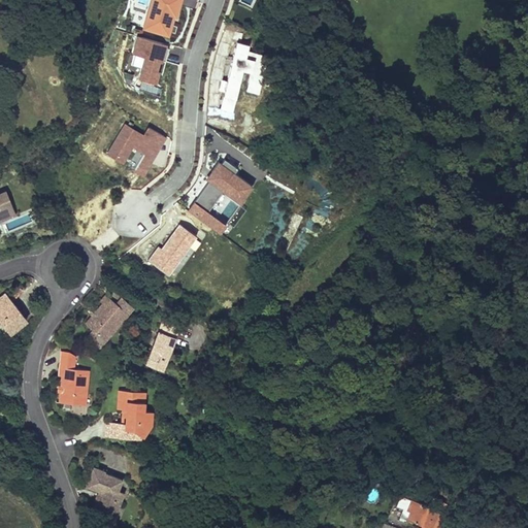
[(173,36),(180,0),(149,0),(143,30),(173,36)]
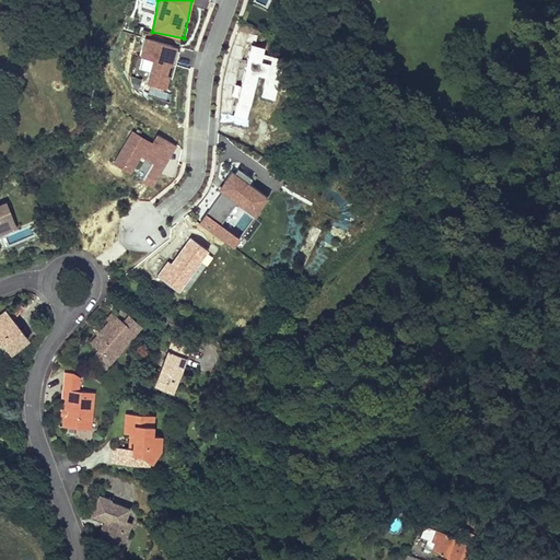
[(140,57),(152,59),(147,83),(171,88),(178,44),(143,37),(140,57)]
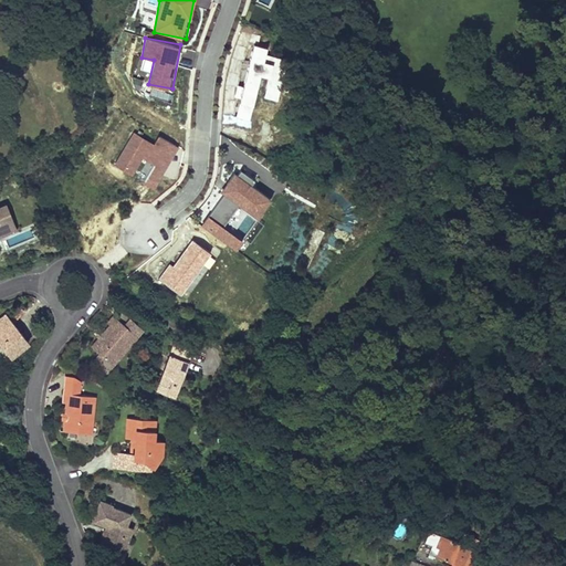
[(257,94),(279,98),(287,58),(268,53),(269,45),(251,41),(234,116),(251,119),(257,94)]
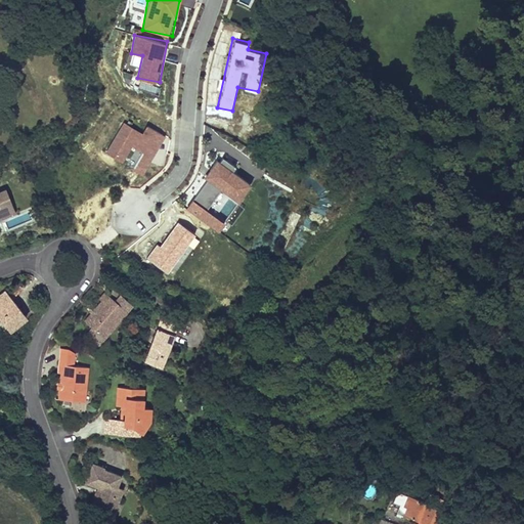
[(122,117),(105,154),(125,163),(131,149),(138,153),(130,170),(145,176),(164,135),(122,117)]
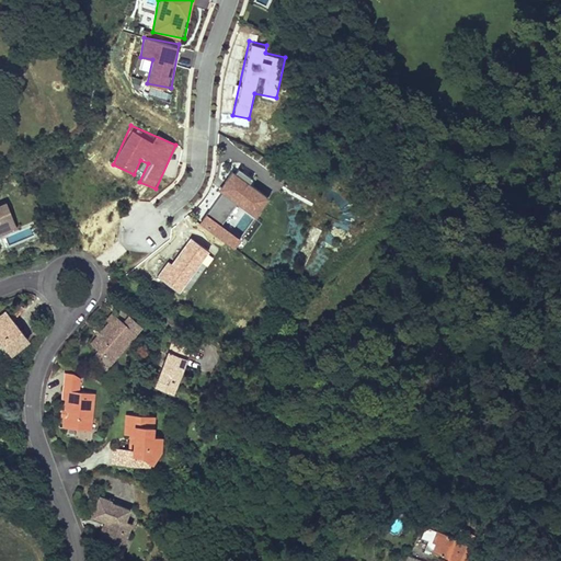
[(236,168),(199,225),(236,247),(242,236),(222,224),(236,202),(258,215),(271,194),(250,182),(252,179),(236,168)]
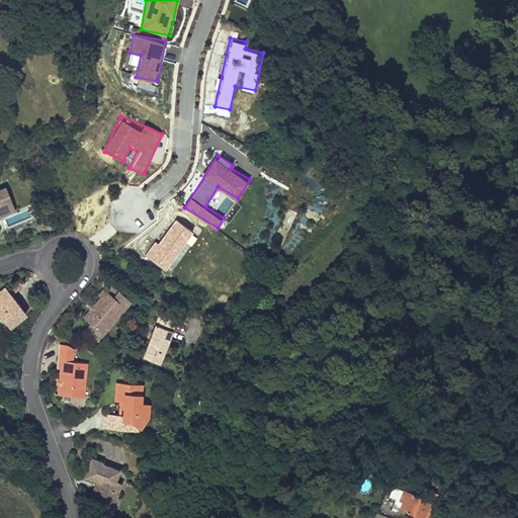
[(0,224),(2,224),(1,220),(19,213),(15,202),(21,200),(17,188),(0,194),(0,224)]
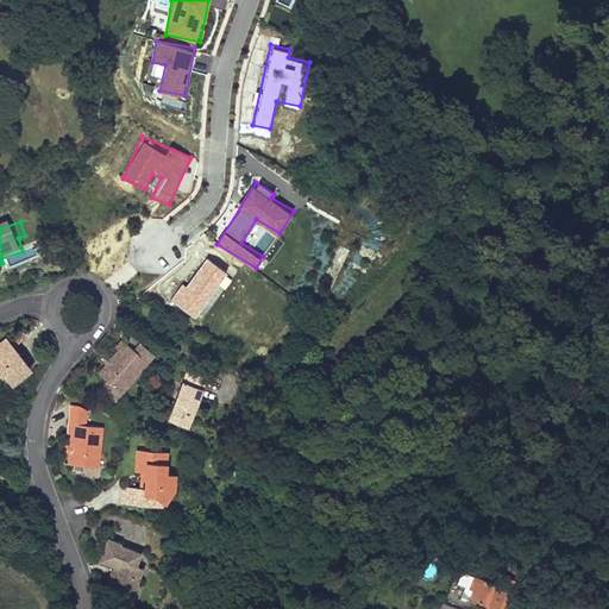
[(18,238),(23,251),(30,249),(25,236),(18,238)]
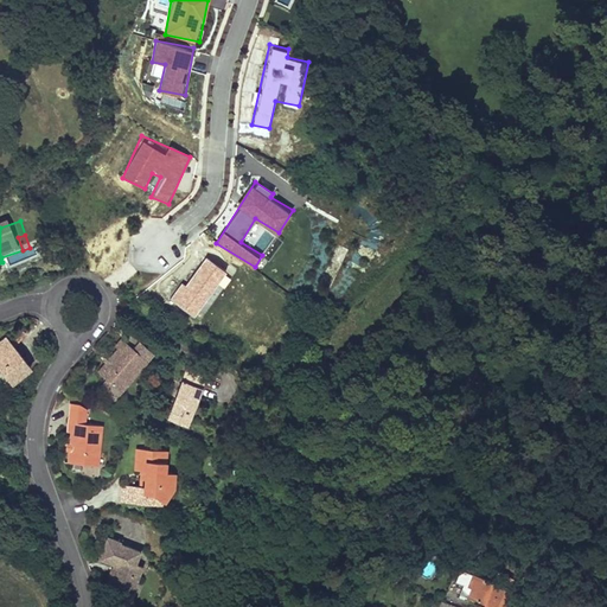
[(196,315),(227,269),(204,254),(173,299),(196,315)]
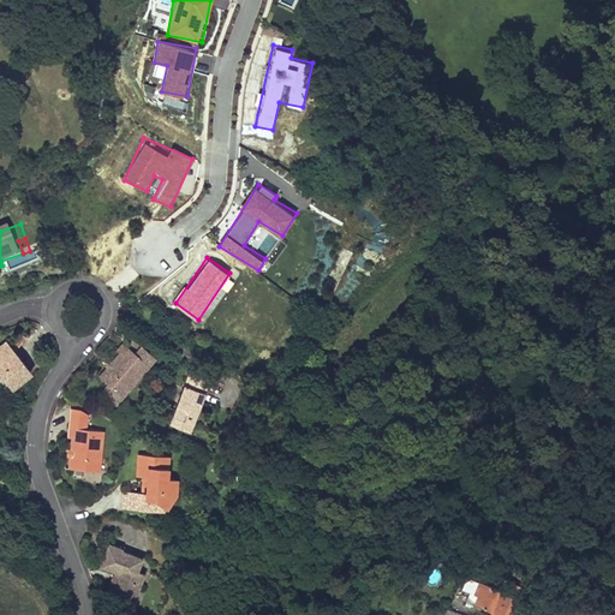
[(3,339),(0,340),(0,376),(7,384),(28,369),(19,358),(3,339)]
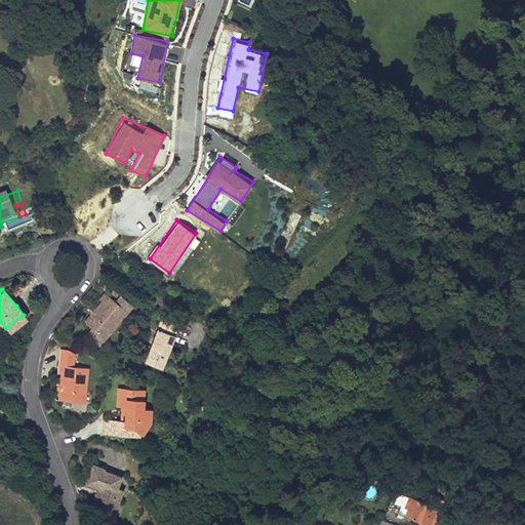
[(91,315),(85,323),(93,330),(101,336),(108,327),(112,331),(127,312),(115,301),(105,293),(99,299),(103,303),(96,309),(91,315)]
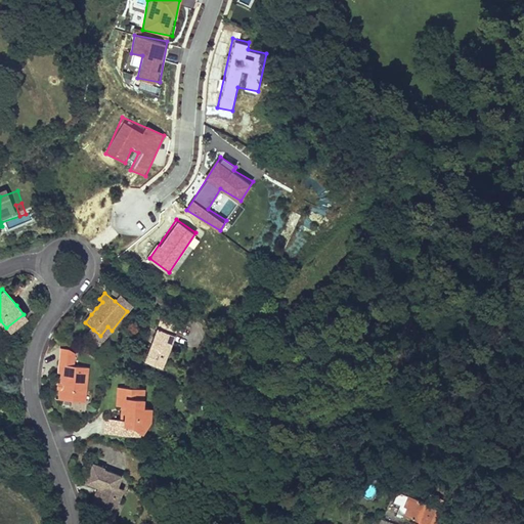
[(120,295),(115,301),(127,311),(132,305),(120,295)]
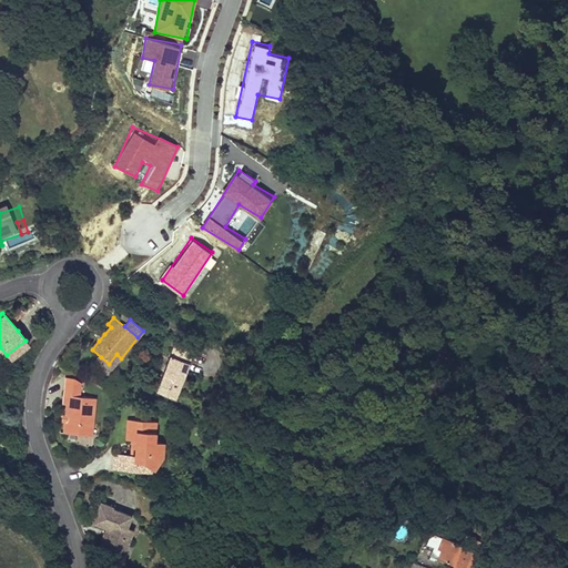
[(179,338),(163,378),(181,385),(196,346),(179,338)]
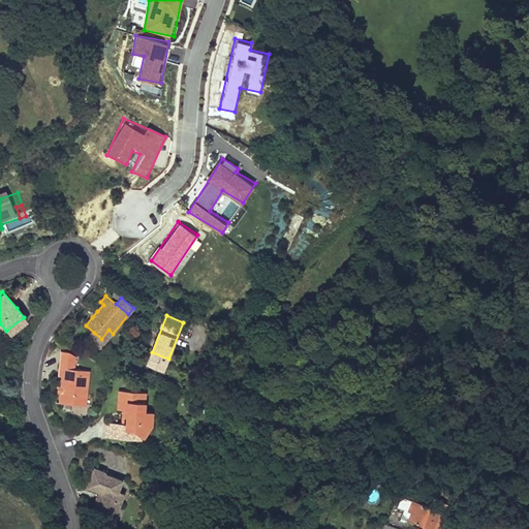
[(109,330),(101,339),(105,342),(113,334),(109,330)]
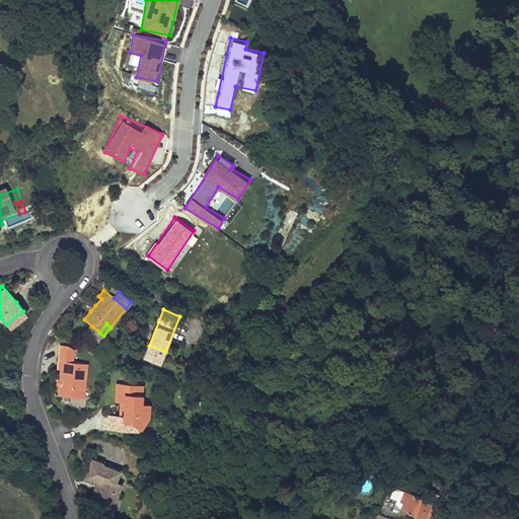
[(87,332),(98,342),(103,336),(99,332),(92,326),(87,332)]
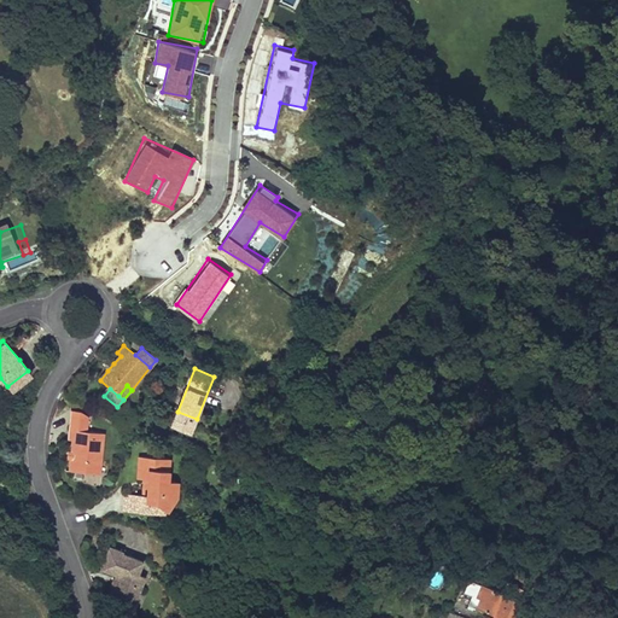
[(73,465),(97,466),(97,456),(103,456),(106,429),(87,427),(88,413),(81,408),(73,407),(70,435),(76,435),(75,445),(69,444),(68,453),(74,454),(73,465)]
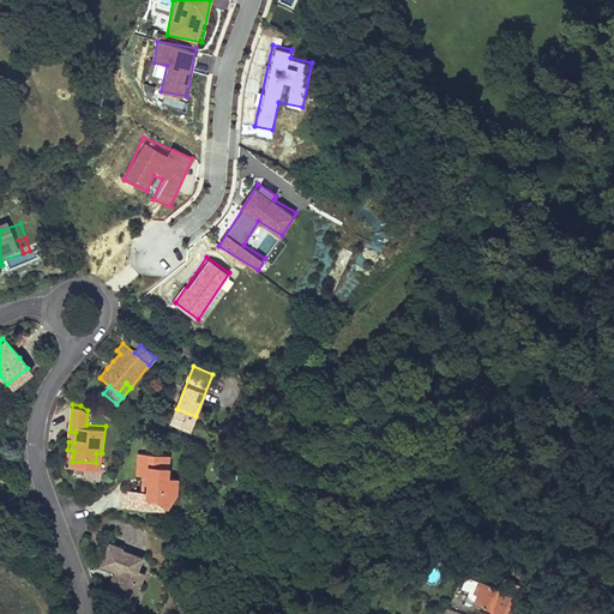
[(176,409),(173,417),(191,426),(196,416),(176,409)]
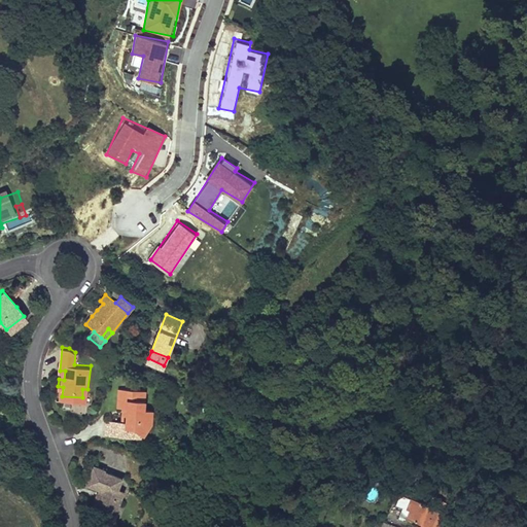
[(108,416),(106,430),(129,432),(130,424),(136,425),(141,429),(151,419),(152,406),(144,405),(146,387),(120,384),(118,403),(124,403),(128,403),(127,417),(121,417),(108,416)]
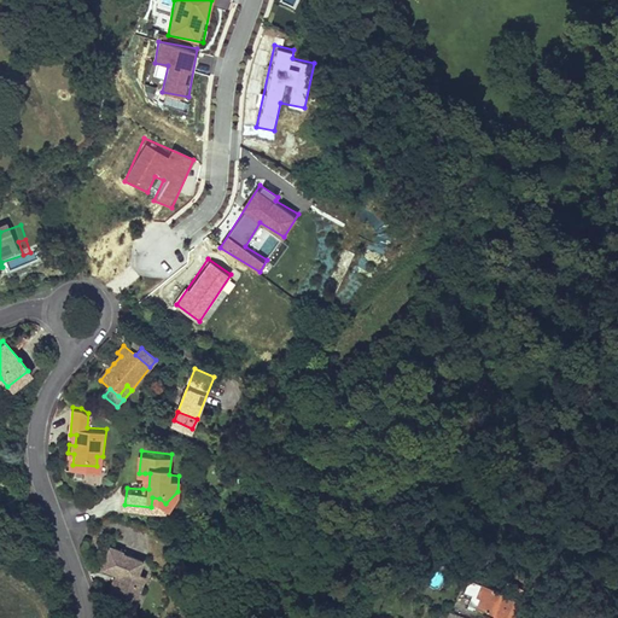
[(165,508),(165,503),(159,499),(152,497),(151,507),(165,508)]
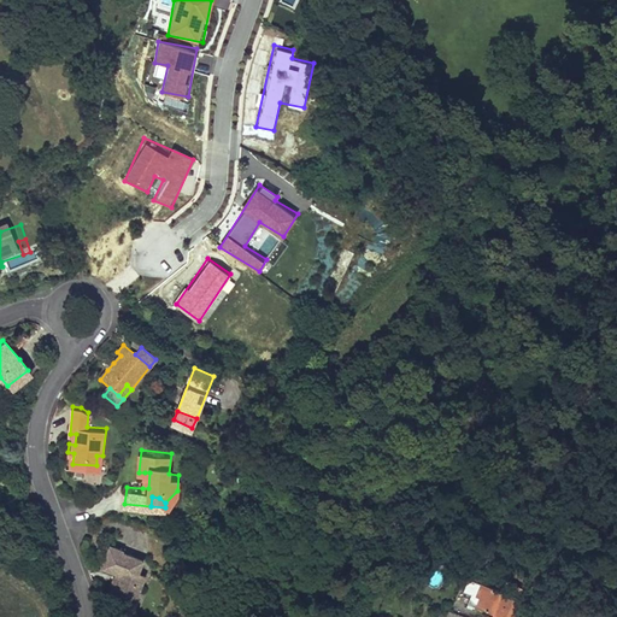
[(118,597),(113,607),(128,612),(131,603),(139,605),(148,579),(140,575),(146,563),(127,556),(128,553),(112,547),(104,570),(121,577),(113,594),(118,597)]
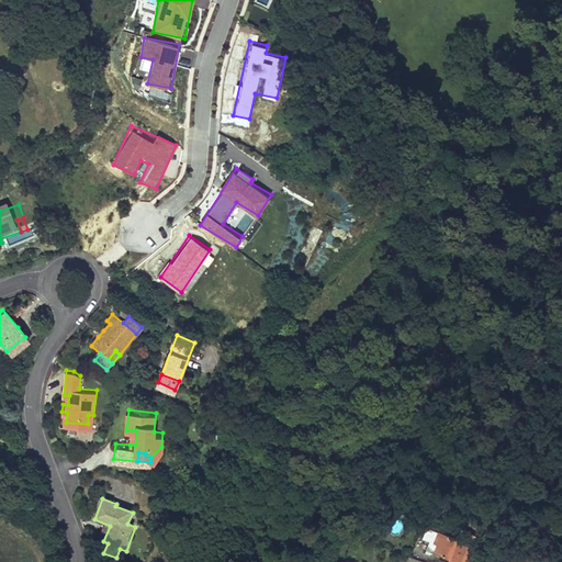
[(467,561),(469,555),(473,544),(438,530),(433,542),(437,544),(434,552),(450,559),(459,561),(467,561)]
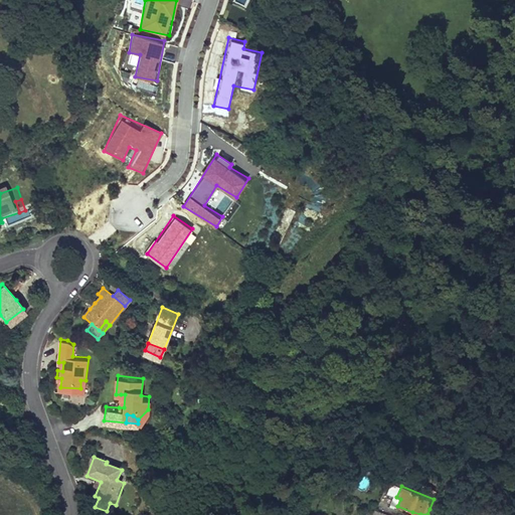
[(110,503),(107,511),(113,513),(116,505),(110,503)]
